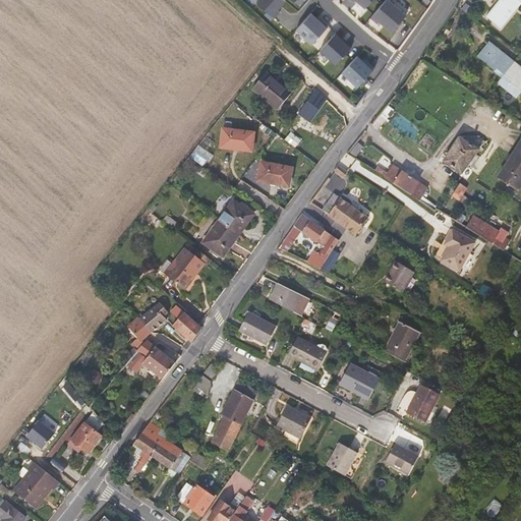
[(292,2),(289,0),(266,0),(263,5),(282,19),(287,13),(284,11),(292,2)]
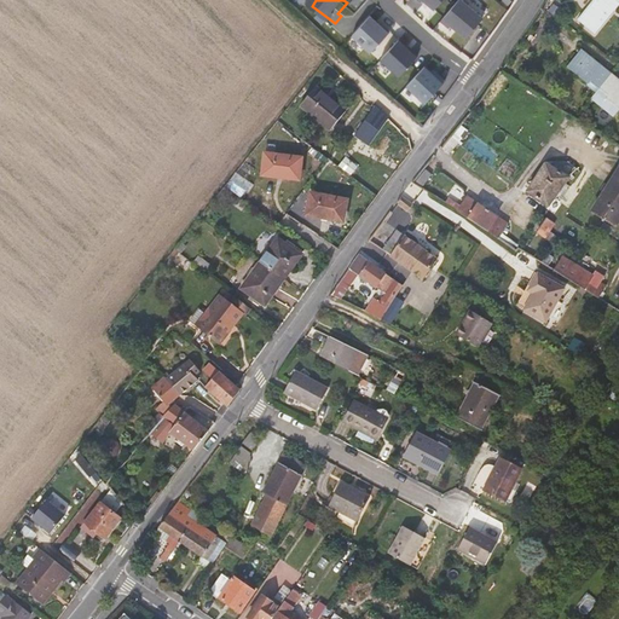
[(490,13),(472,0),(462,0),(447,18),(456,25),(458,23),(473,34),(490,13)]
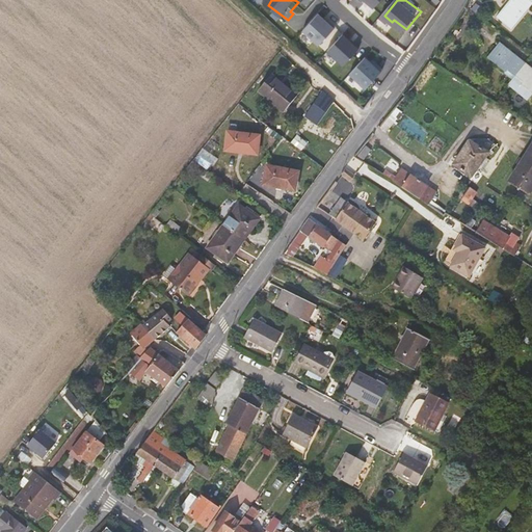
[(513,28),(531,4),(531,1),(530,0),(510,0),(498,16),(513,28)]
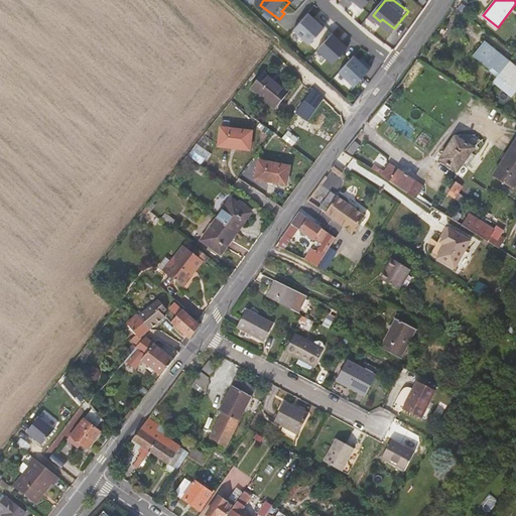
[(297,32),(312,46),(329,28),(323,23),(320,25),(311,16),(297,32)]
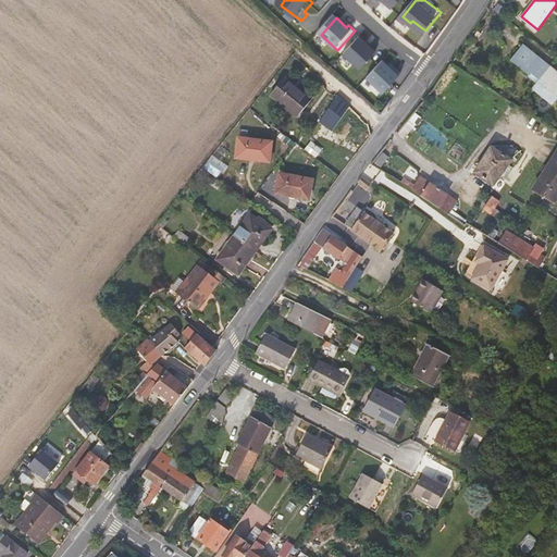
[(349,53),(367,67),(383,49),(376,42),(375,45),(371,40),(364,35),(349,53)]
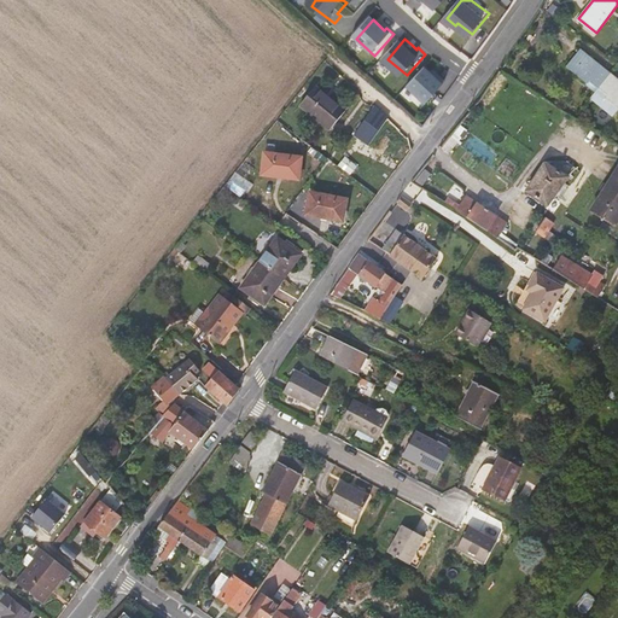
[(567,66),(598,91),(612,74),(581,50),(567,66)]
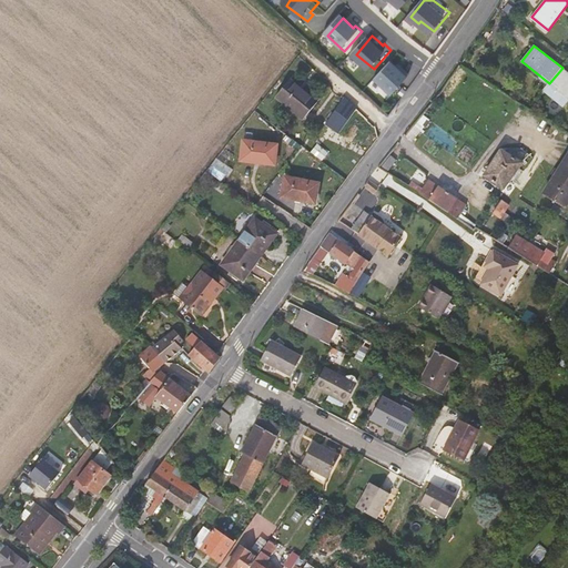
[(376,83),(393,99),(412,78),(405,72),(403,74),(398,70),(392,66),(376,83)]
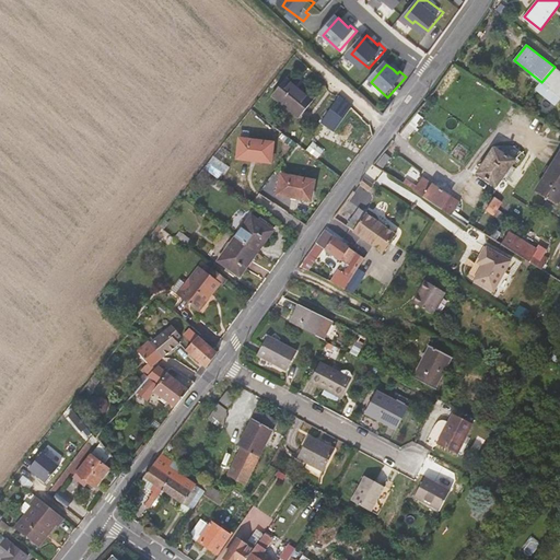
[(559,71),(555,67),(541,82),(559,96),(559,71)]
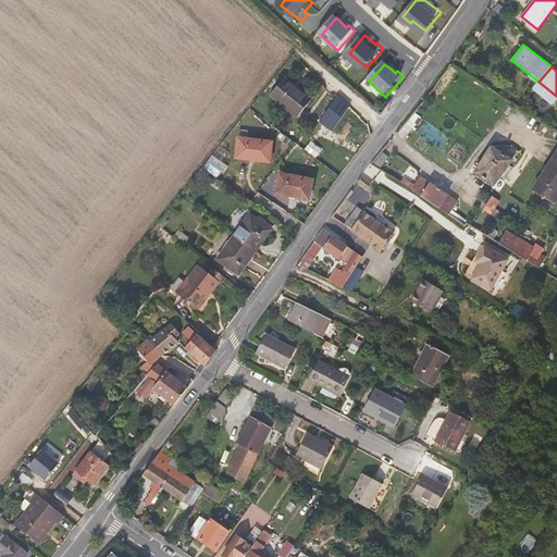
[(312,99),(286,76),(272,93),(298,115),(312,99)]
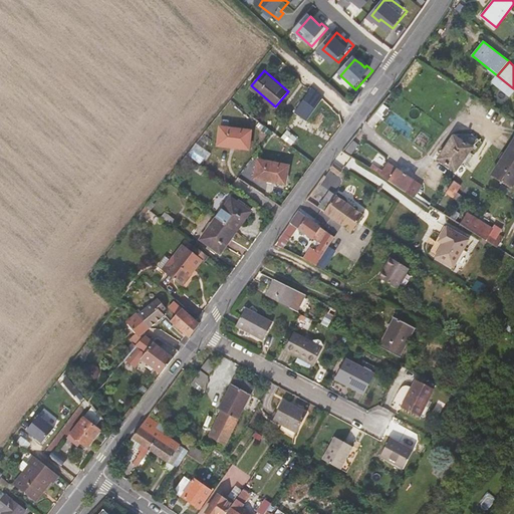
[(513,92),(513,88),(497,75),(493,81),(512,96),(513,92)]
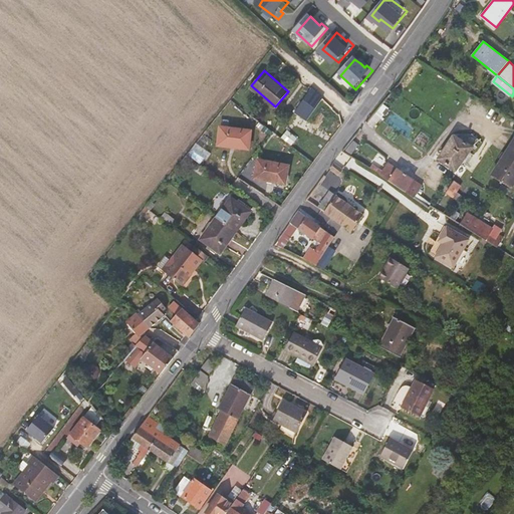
[(326,133),(338,116),(339,114),(311,87),(286,122),(291,126),(298,118),(306,124),(309,120),(326,133)]
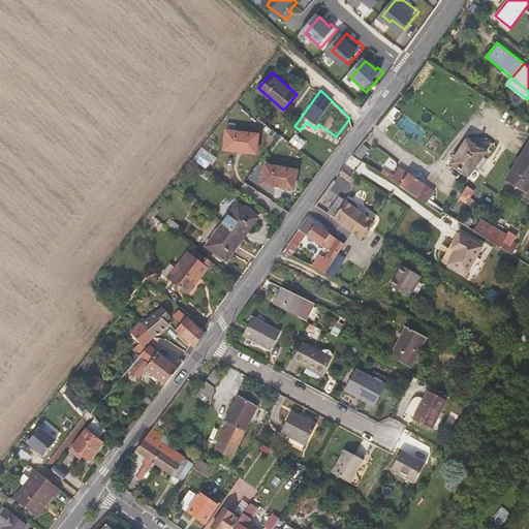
[(409,102),(403,98),(392,112),(398,117),(409,102)]
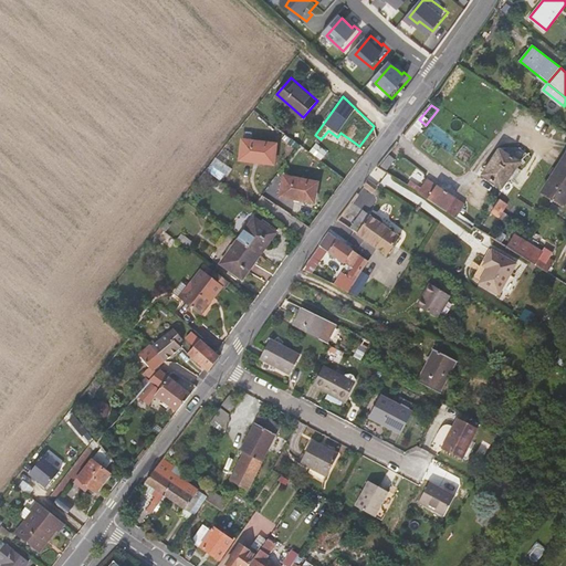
[(413,140),(426,125),(419,119),(407,135),(413,140)]
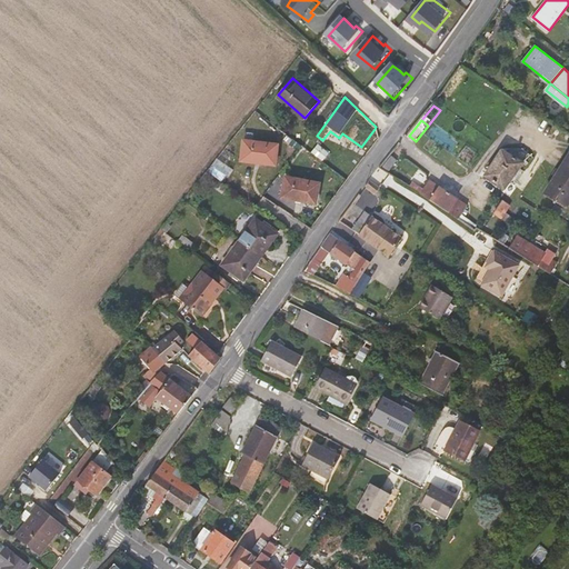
[(245,141),(241,161),(273,167),(278,148),(245,141)]
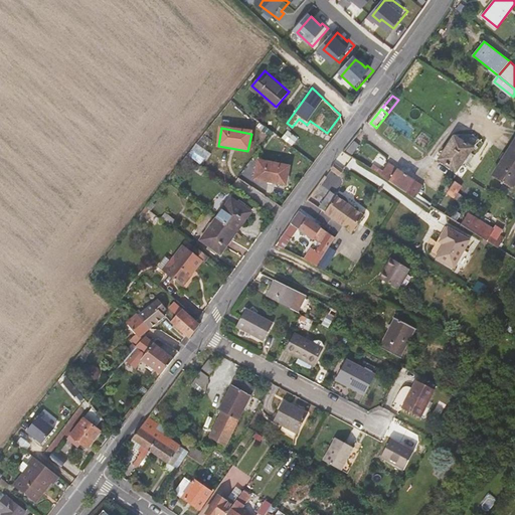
[(460,134),(462,130),(459,129),(443,153),(461,166),(476,144),(460,134)]
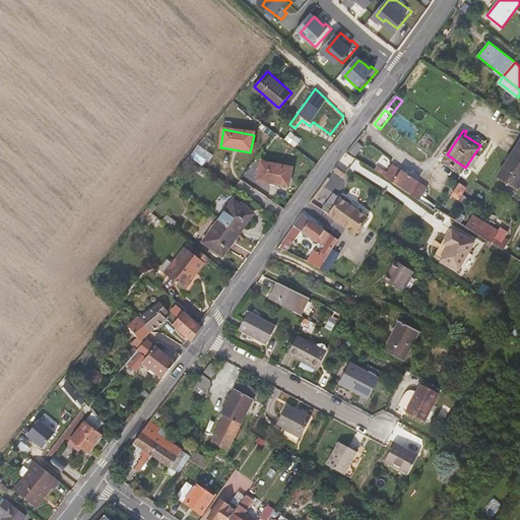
[(291,134),(286,139),(302,152),(307,147),(291,134)]
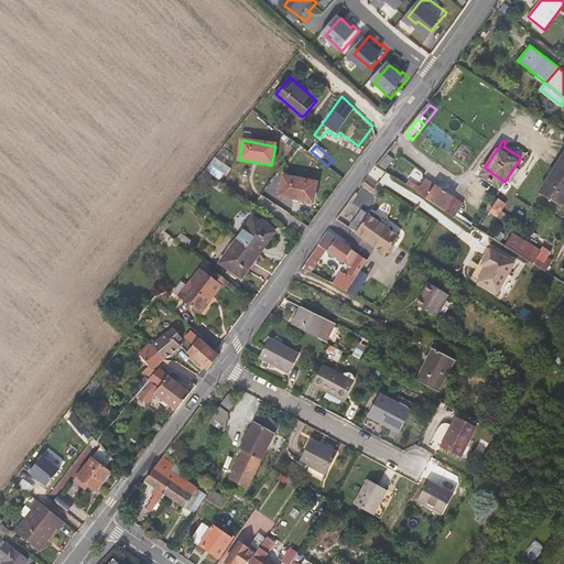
[(389,156),(380,166),(386,171),(394,160),(389,156)]
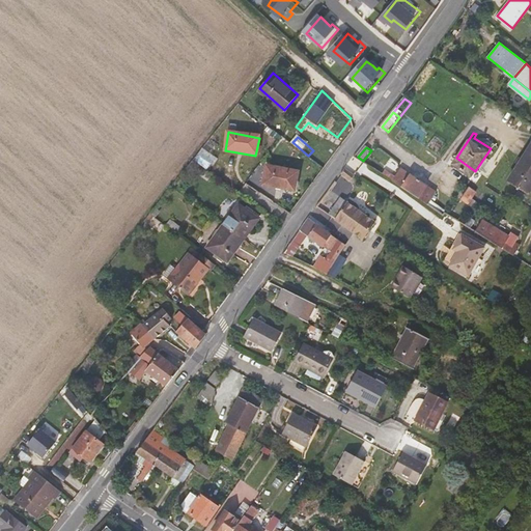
[(530,150),(525,159),(523,158),(519,164),(521,165),(510,180),(521,188),(520,189),(524,192),(525,190),(530,194),(530,150)]
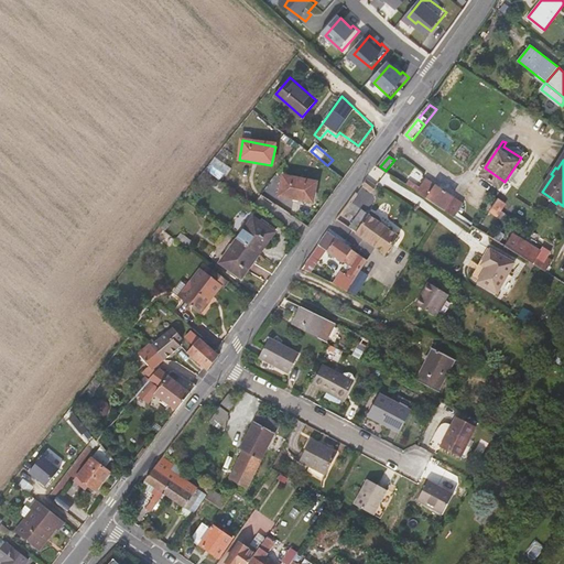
[(425,177),(416,192),(456,216),(458,213),(465,202),(425,177)]
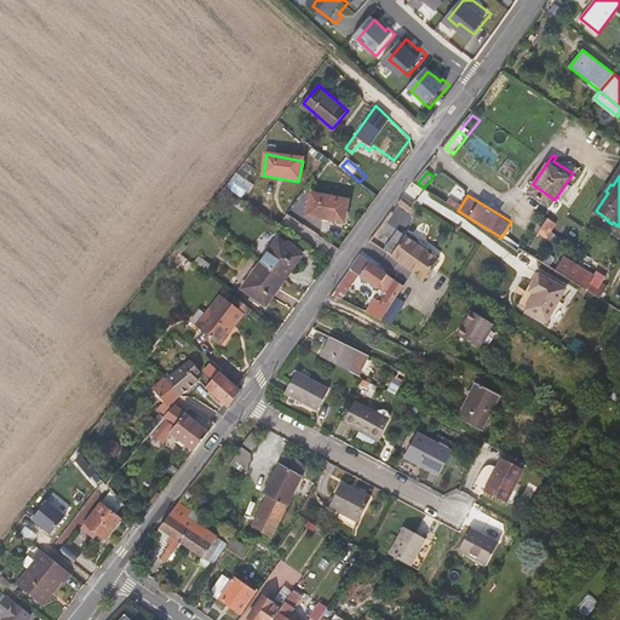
[(346,225),(351,205),(314,197),(309,219),(346,225)]
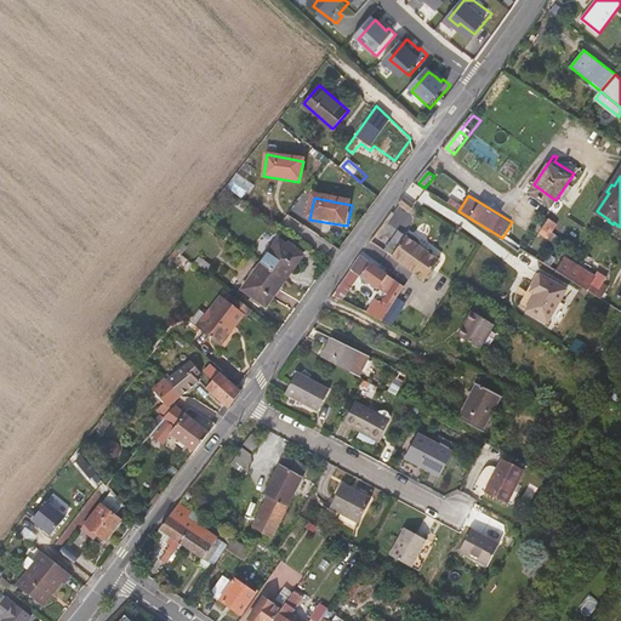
[(553,217),(543,231),(551,235),(560,221),(553,217)]
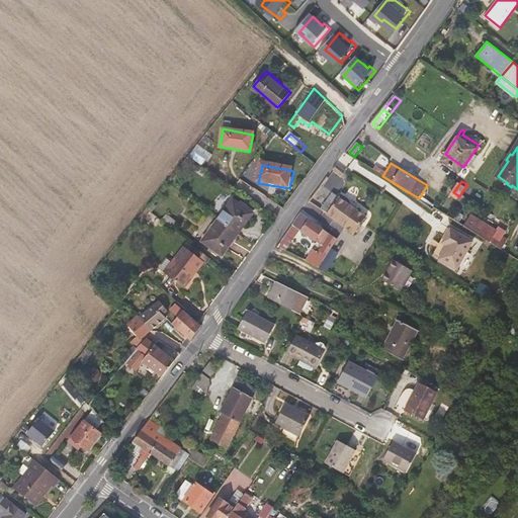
[(434,203),(421,195),(419,198),(435,209),(437,207),(438,205),(434,203)]
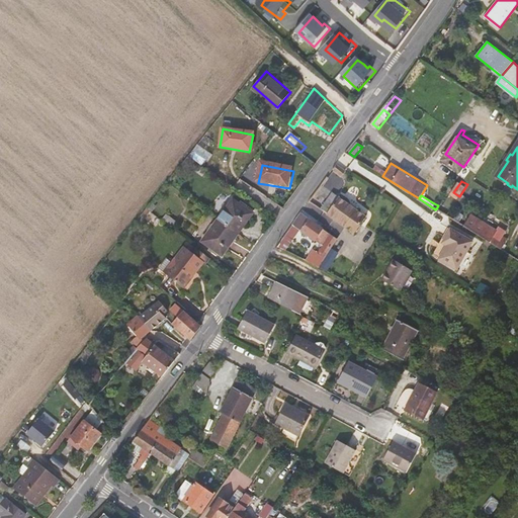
[(156,202),(153,200),(147,207),(151,210),(156,202)]
